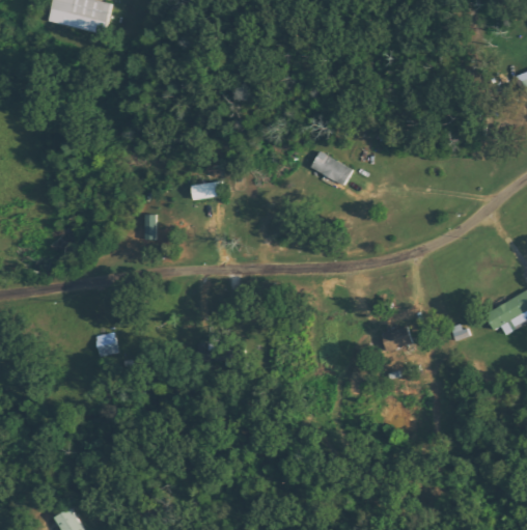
[(53,0),(48,22),(103,33),(110,2),(99,0),(53,0)]
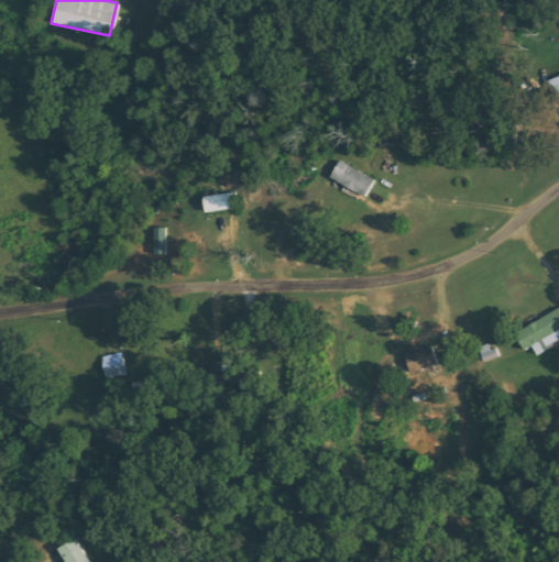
[(365,196),(373,178),(336,161),(328,179),(365,196)]
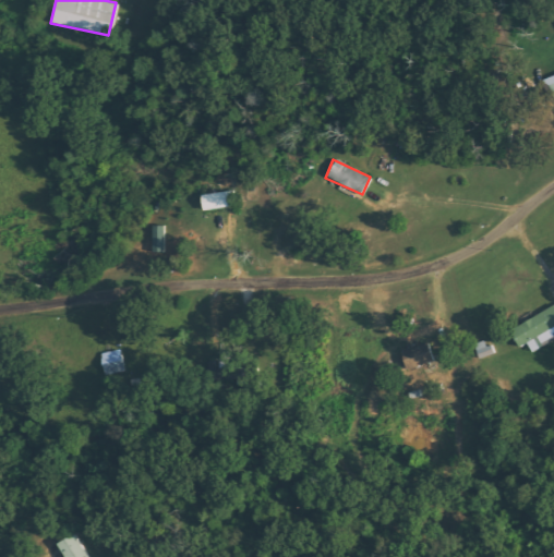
[(203,212),(235,205),(231,190),(200,196),(203,212)]
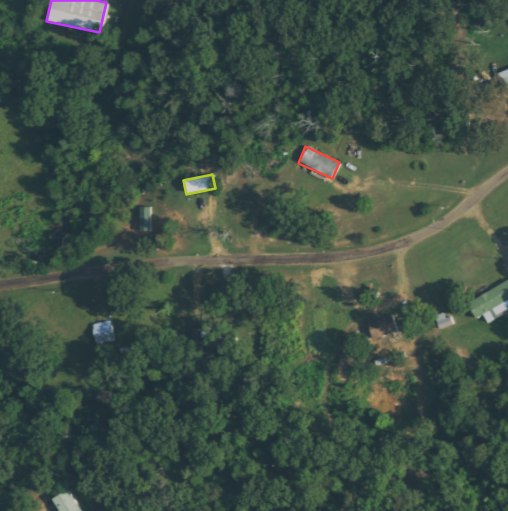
[(149,207),(138,207),(138,232),(148,232),(149,207)]
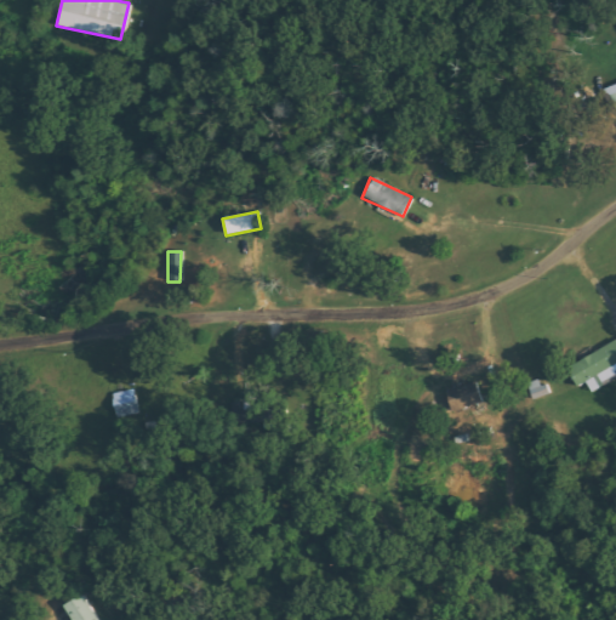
[(615,337),(566,367),(579,387),(586,382),(589,390),(615,374),(615,337)]
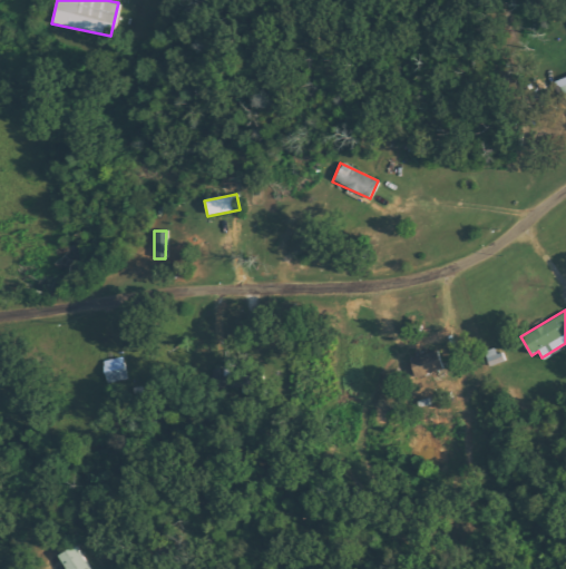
[(410,357),(416,378),(442,370),(437,350),(410,357)]
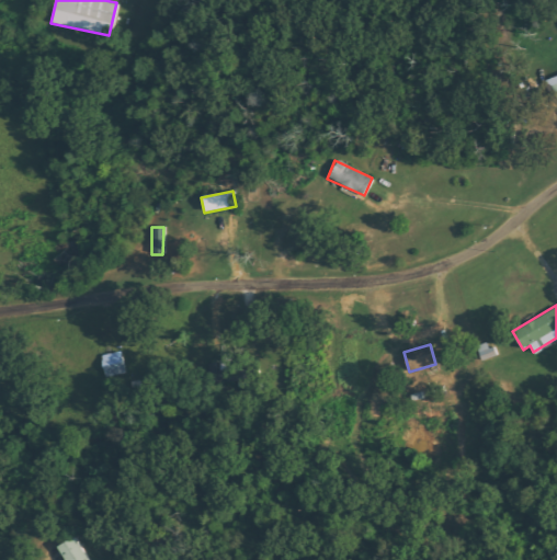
[(104,377),(124,373),(118,351),(99,355),(104,377)]
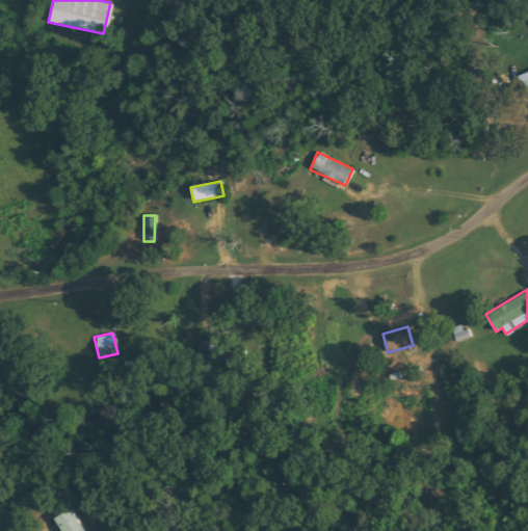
[(54,518),(61,530),(83,530),(71,508),(54,518)]
